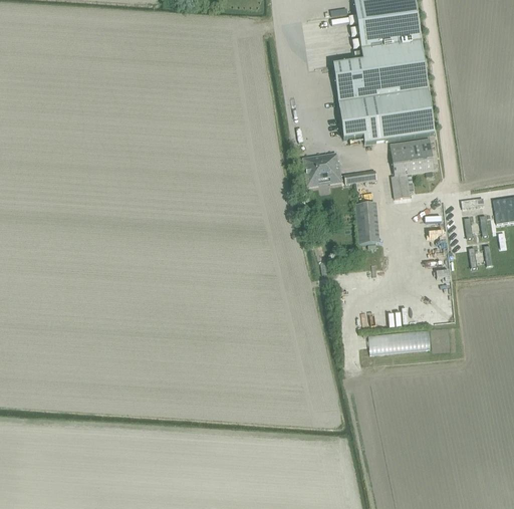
[(363,133),(364,142),(435,132),(421,38),(416,0),(354,0),(363,58),(333,62),(343,136),(363,133)]
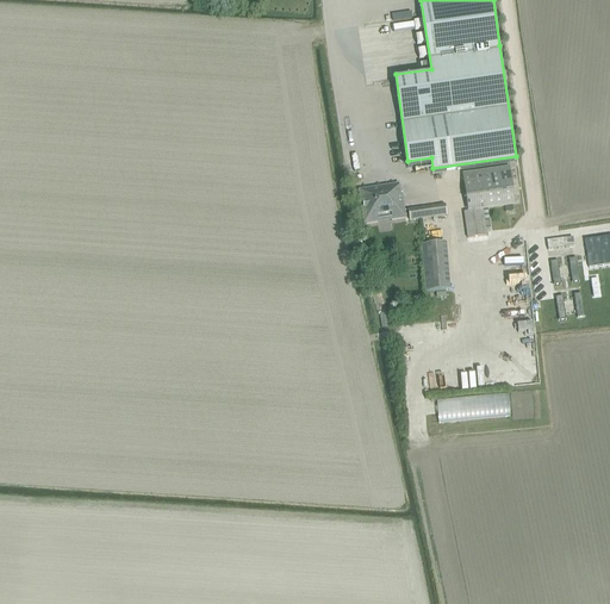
[(462,169),(467,206),(464,206),(467,232),(486,230),(483,206),(514,201),(508,162),(462,169)]
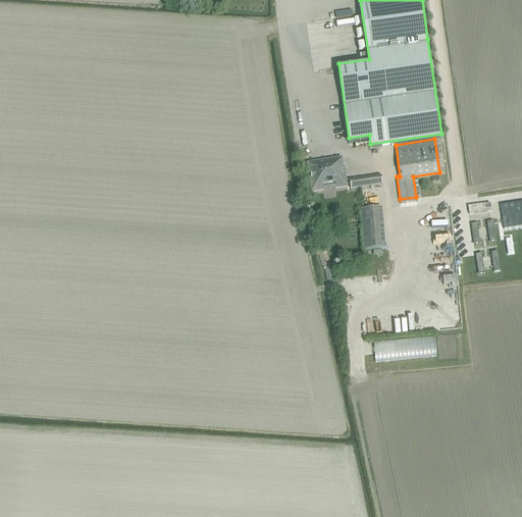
[(308,158),(312,187),(347,182),(344,161),(343,161),(342,153),(308,158)]
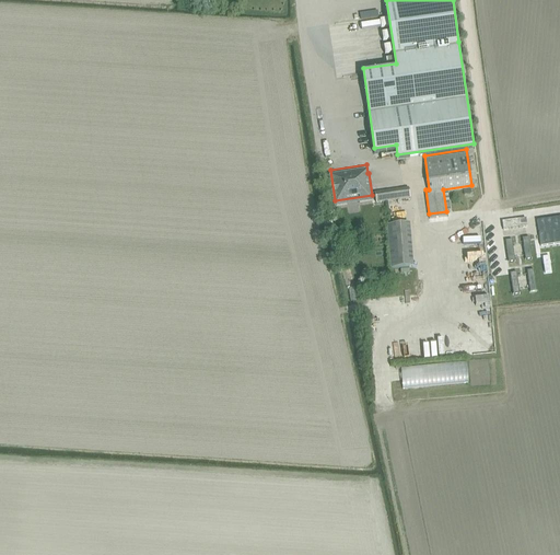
[(375,187),(376,197),(410,193),(408,183),(375,187)]
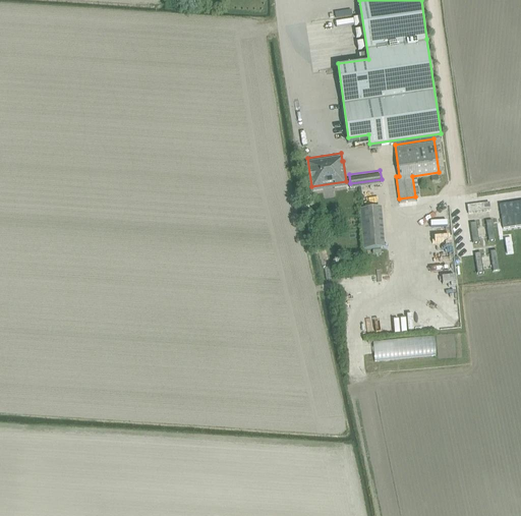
[(360,205),(363,245),(385,243),(382,204),(360,205)]
